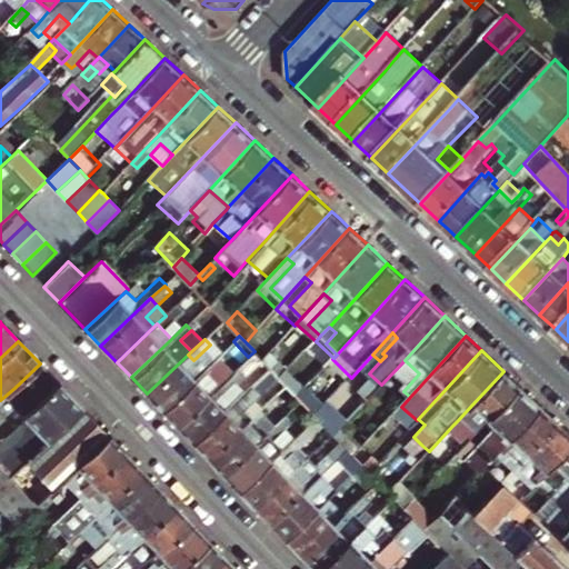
[(246,359),(261,376),(269,368),(262,360),(255,351),(248,357),(246,359)]
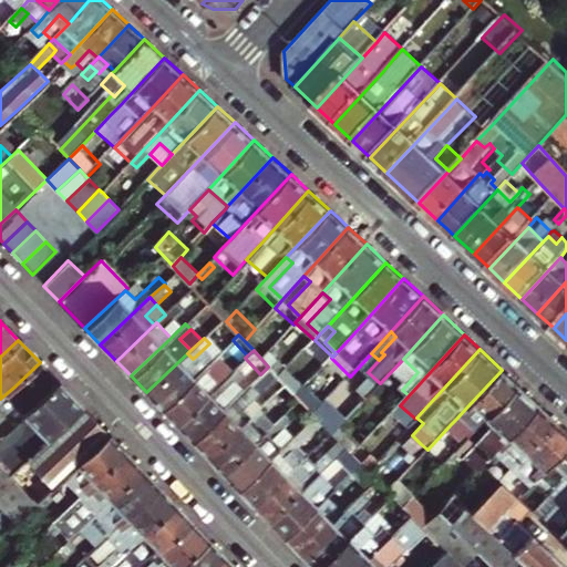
[(279,378),(287,369),(268,351),(261,359),(268,367),(279,378)]
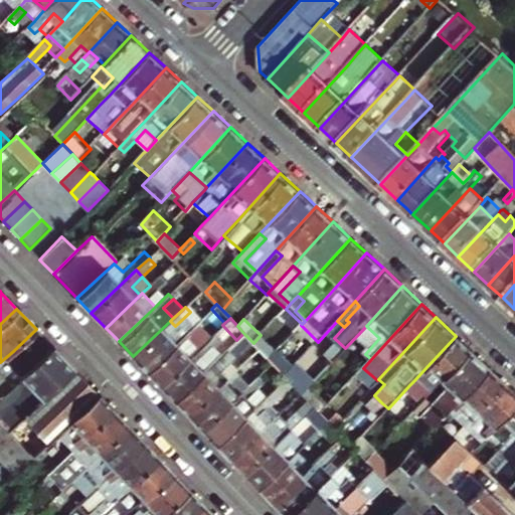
[(175,326),(170,321),(133,356),(147,371),(173,346),(164,337),(175,326)]
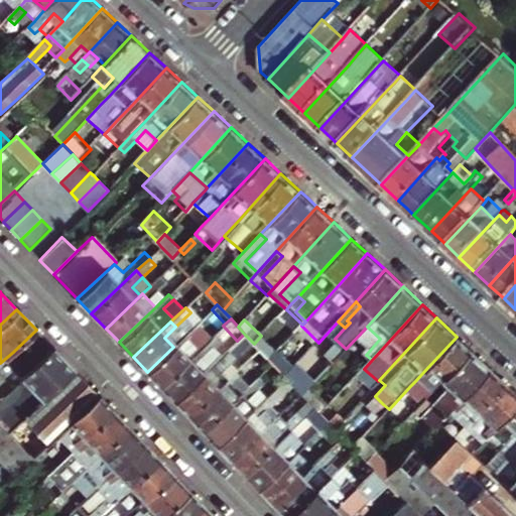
[(160,386),(189,358),(182,350),(199,334),(203,330),(197,324),(183,337),(173,347),(147,372),(160,386)]
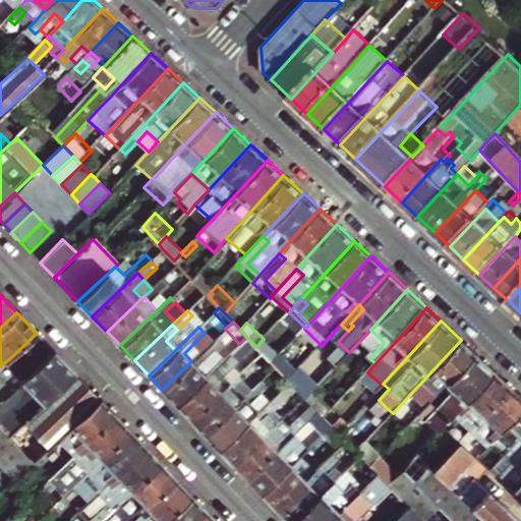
[(175,350),(185,340),(177,330),(166,341),(175,350)]
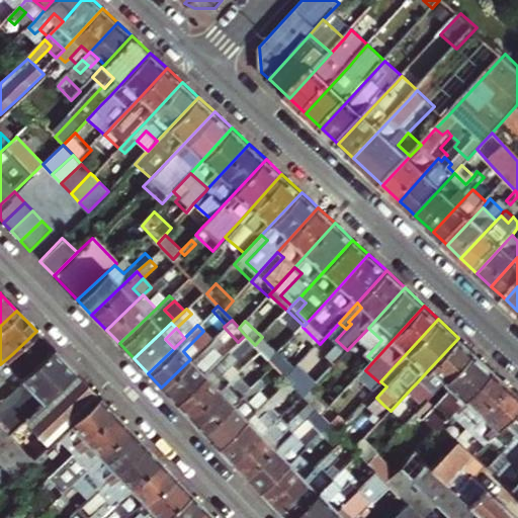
[(0,426),(4,430),(7,433),(74,371),(49,344),(36,331),(13,353),(29,371),(20,379),(23,382),(30,391),(0,418),(0,426)]
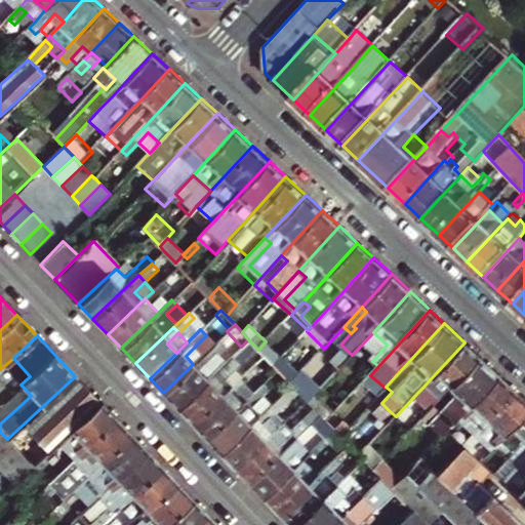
[(193,364),(204,354),(209,349),(202,339),(186,356),(193,364)]
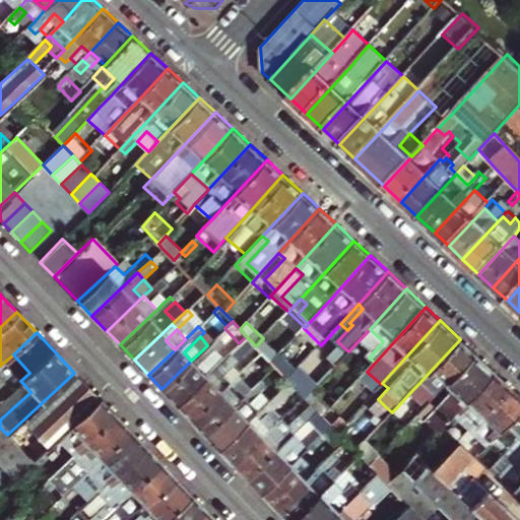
[(272,363),(279,355),(263,338),(256,346),(261,351),(272,363)]
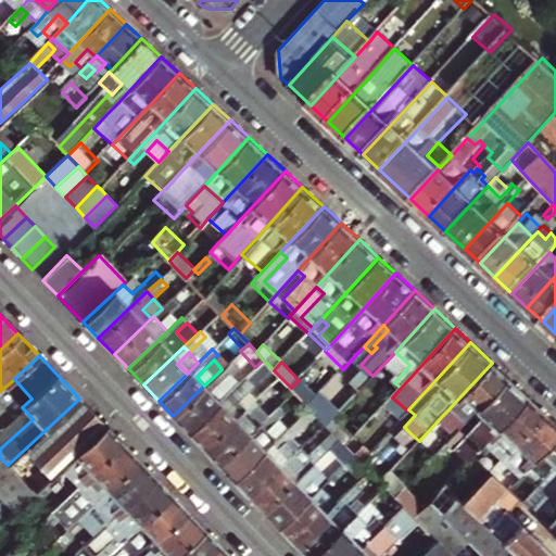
[(458,399),(475,414),(508,377),(492,363),(458,399)]
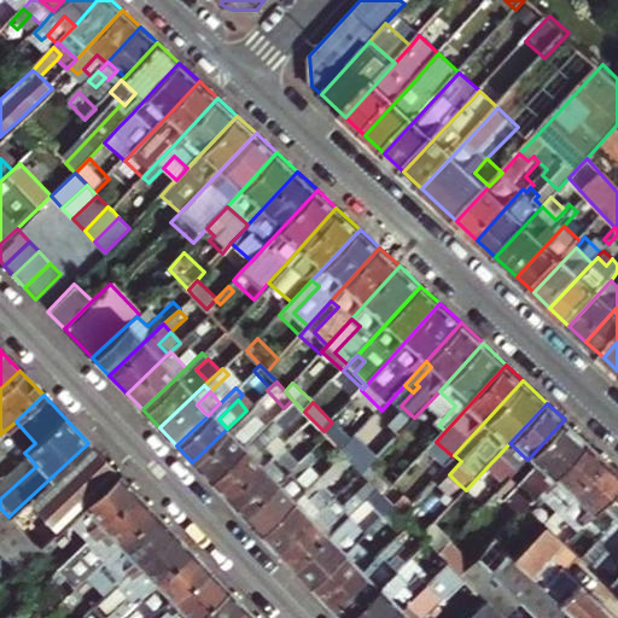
[(258,412),(252,404),(246,410),(240,417),(248,423),(258,412)]
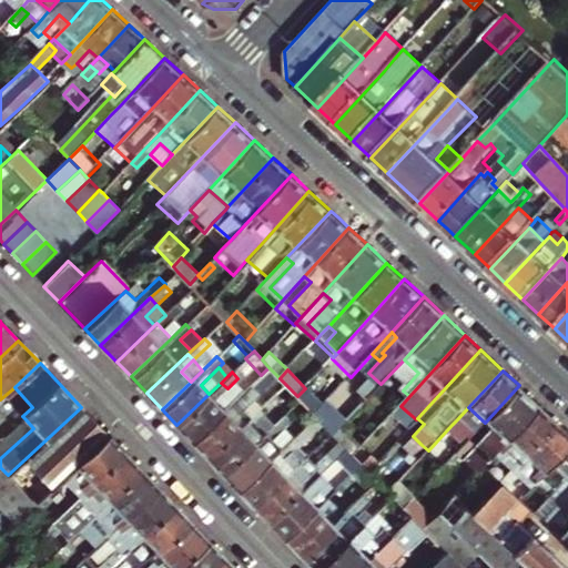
[(192,440),(231,404),(225,398),(231,393),(227,388),(221,383),(209,394),(176,425),(192,440)]
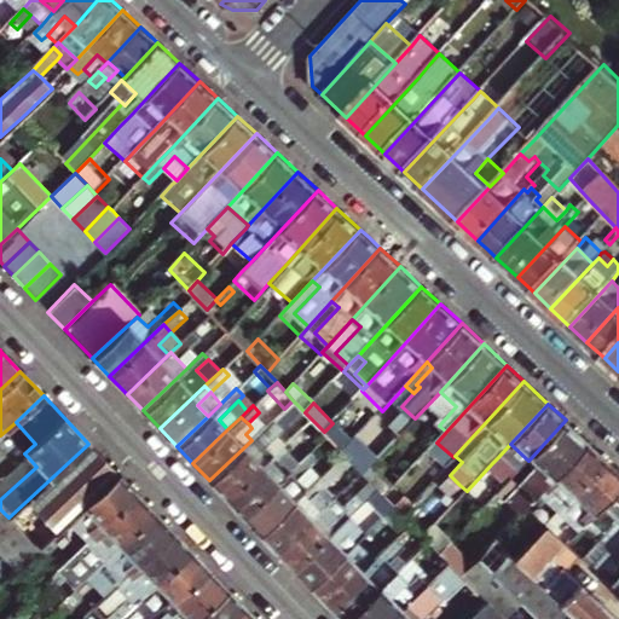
[(313,450),(328,437),(324,432),(311,418),(296,432),(313,450)]
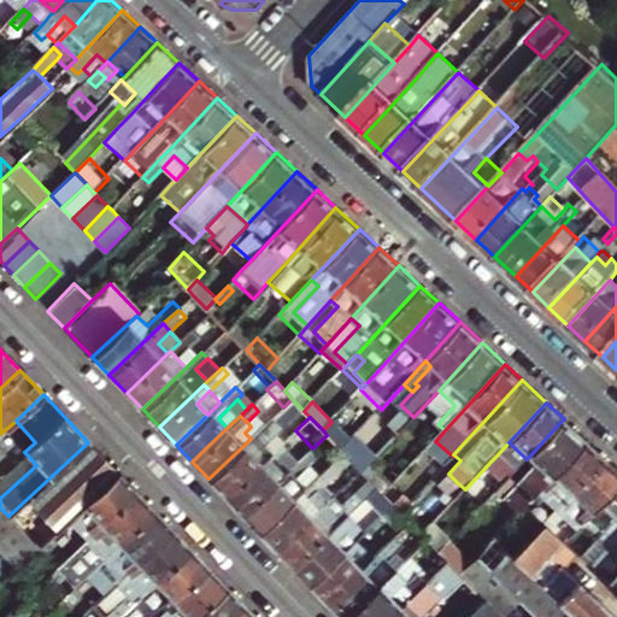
[(534,466),(523,479),(499,504),(513,518),(526,505),(587,440),(564,418),(527,459),(534,466)]
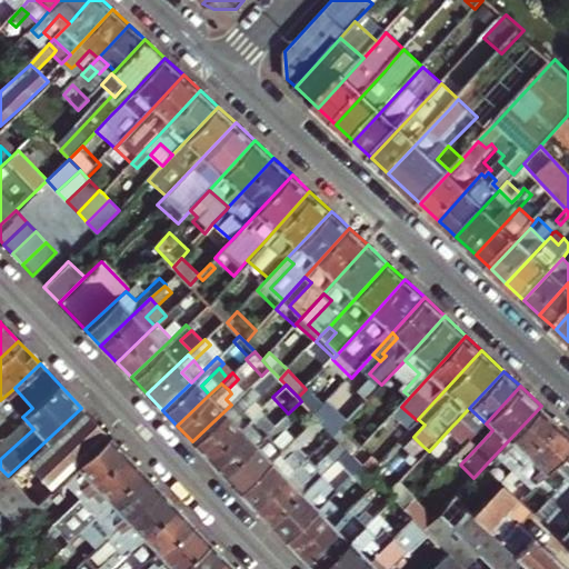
[(306,389),(298,397),(301,401),(308,408),(317,417),(325,408),(326,407),(307,387),(306,389)]
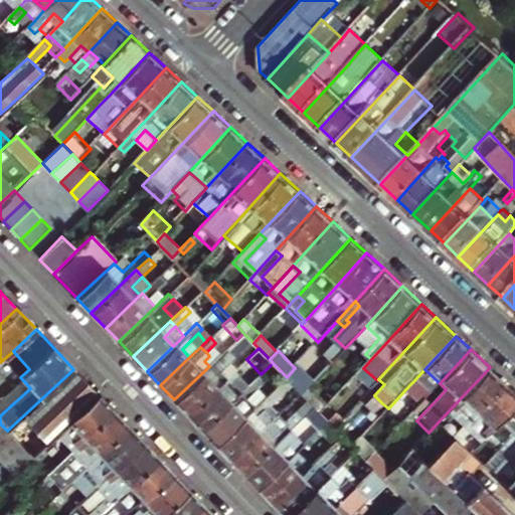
[(209,366),(212,362),(214,361),(209,356),(204,361),(209,366)]
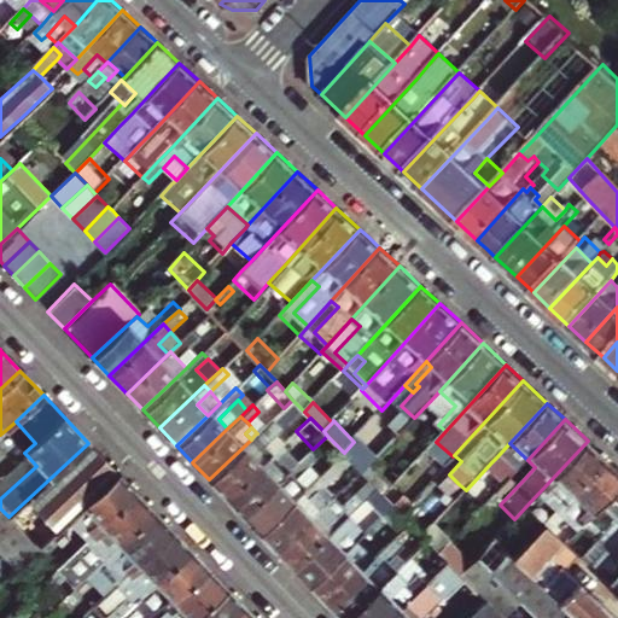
[(226,497),(273,454),(255,435),(251,439),(209,479),(226,497)]
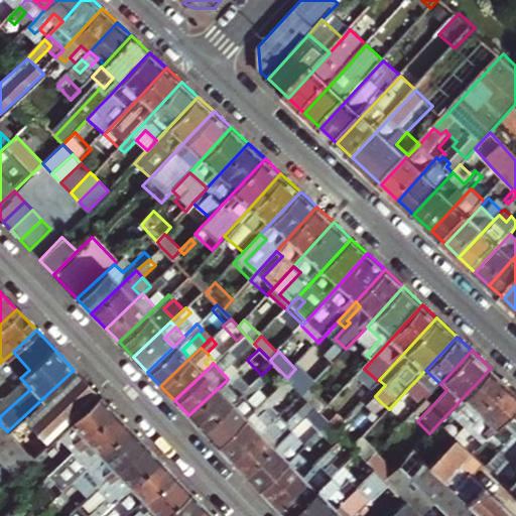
[(259,388),(279,370),(273,364),(261,375),(250,386),(242,393),(203,430),(217,445),(259,405),(251,397),(259,388)]
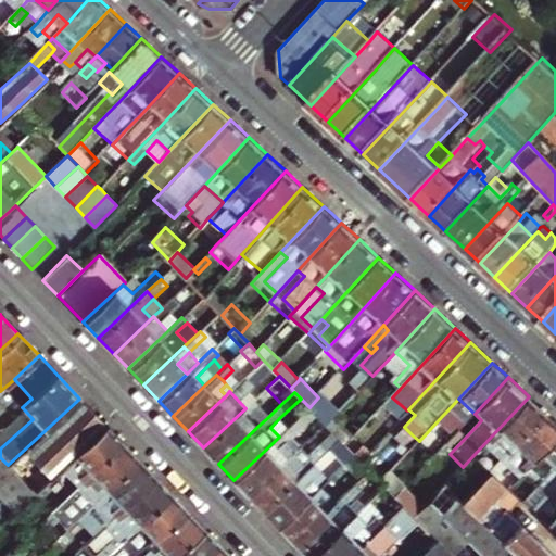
[(336,418),(340,413),(321,393),(317,399),(310,407),(316,415),(328,426),(336,418)]
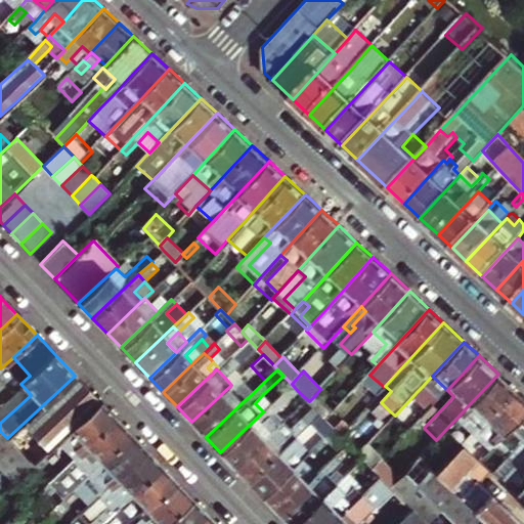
[(446,429),(463,444),(516,389),(498,374),(446,429)]
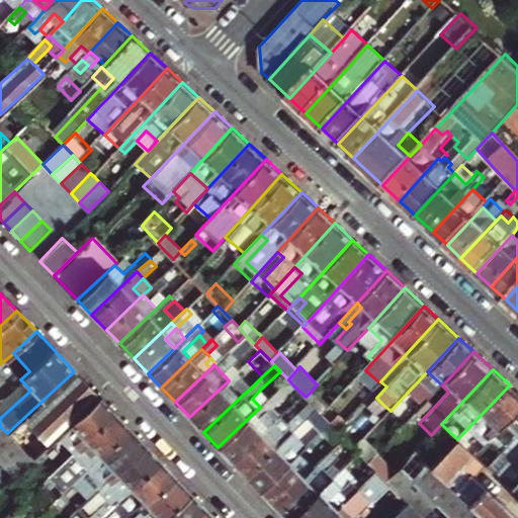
[(365,370),(360,375),(374,387),(379,382),(365,370)]
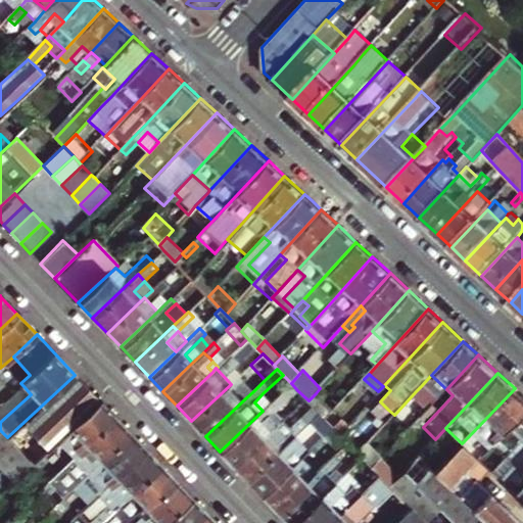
[(75,375),(7,437),(13,444),(24,455),(32,464),(33,465),(49,449),(101,401),(75,375)]
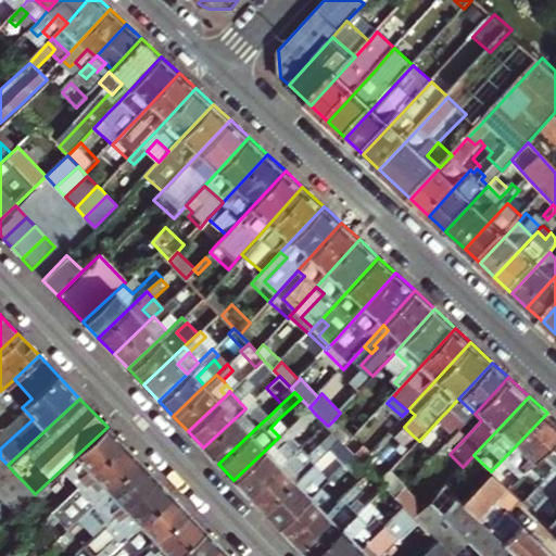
[(447,411),(451,414),(464,426),(465,425),(475,414),(458,399),(447,411)]
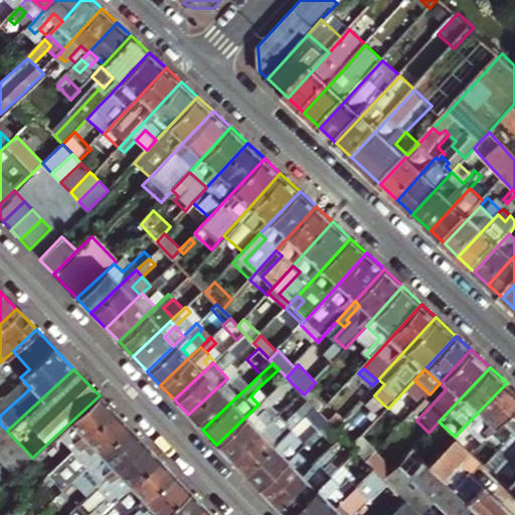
[(202,430),(241,392),(231,381),(239,374),(235,370),(227,378),(188,414),(202,430)]
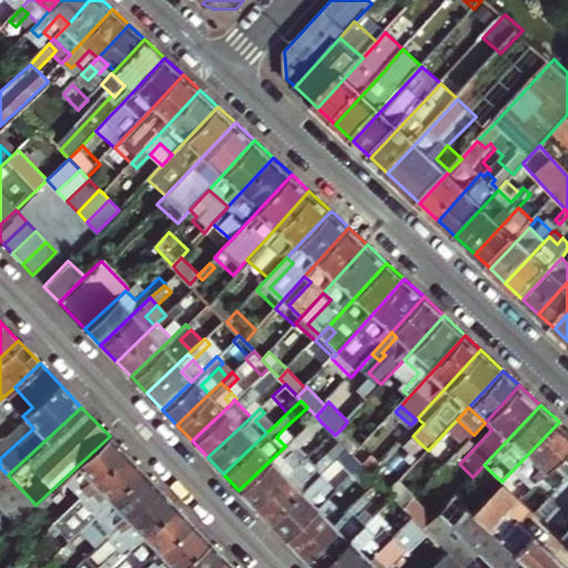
[(255,421),(266,433),(275,425),(264,413),(255,421)]
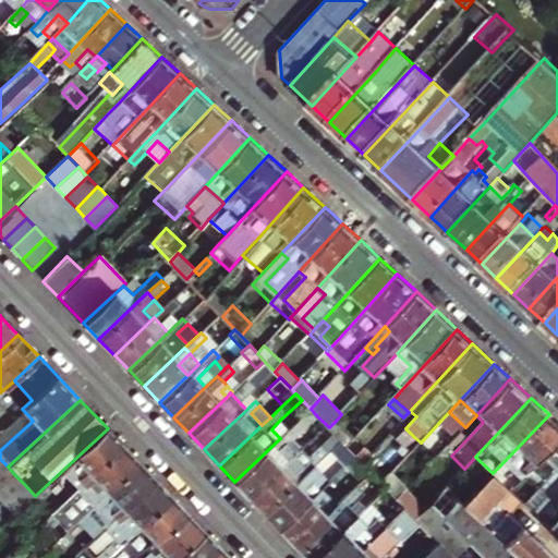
[(292,440),(317,416),(311,409),(289,429),(286,433),(292,440)]
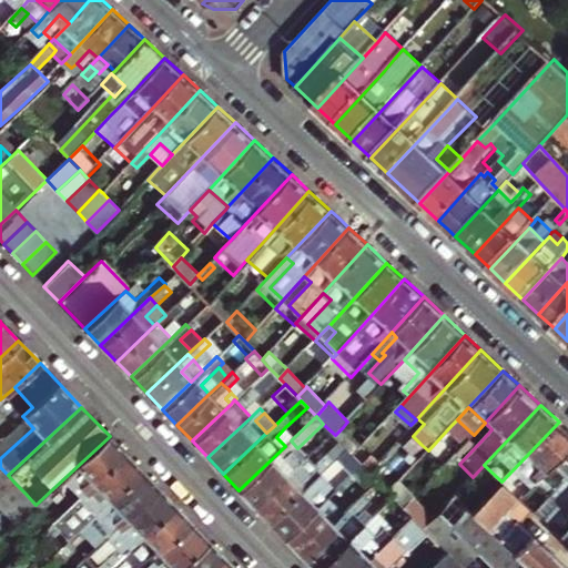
[(0,458),(33,428),(26,419),(0,443),(0,458)]
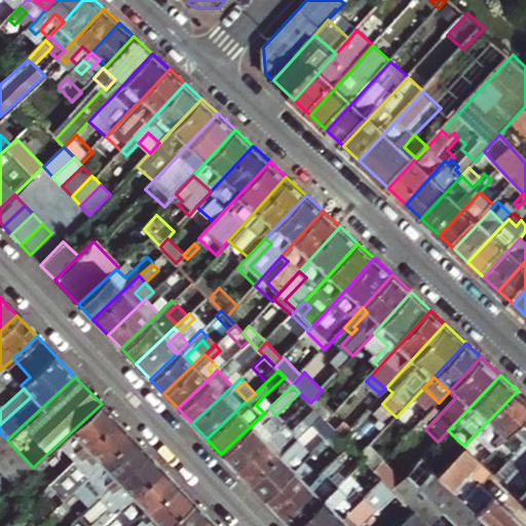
[(423,388),(418,393),(421,397),(426,391),(423,388)]
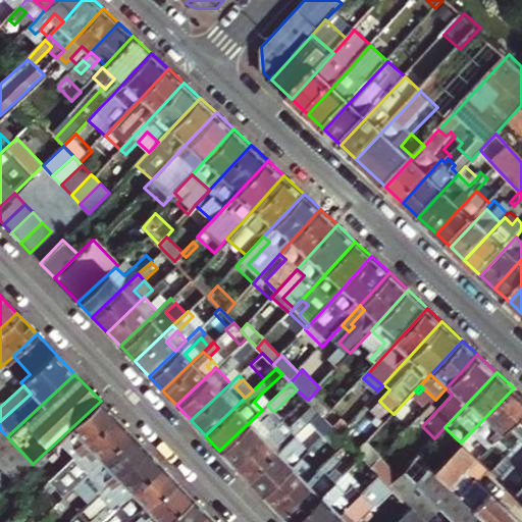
[(521,395),(514,387),(461,442),(477,459),(494,441),(497,438),(509,426),(521,411),(521,395)]
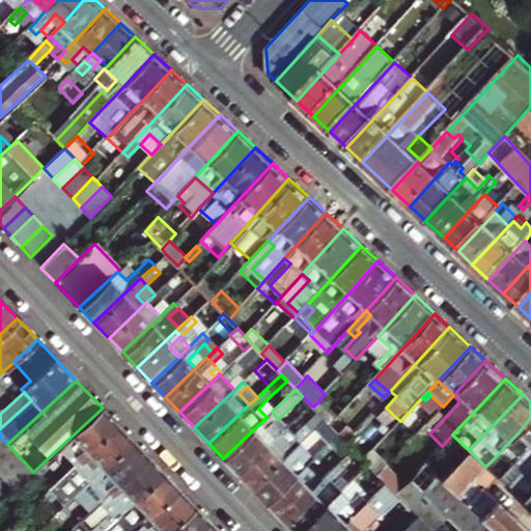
[(444,406),(450,412),(459,401),(453,395),(444,406)]
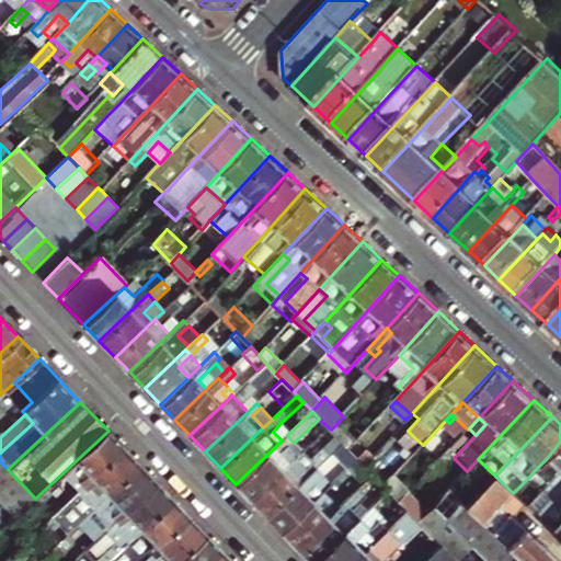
[(290,432),(282,422),(273,432),(282,441),(287,435),(290,432)]
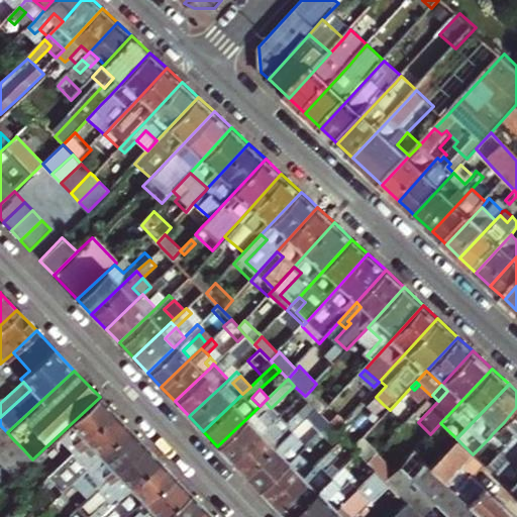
[(312,389),(305,396),(315,408),(322,414),(330,406),(312,389)]
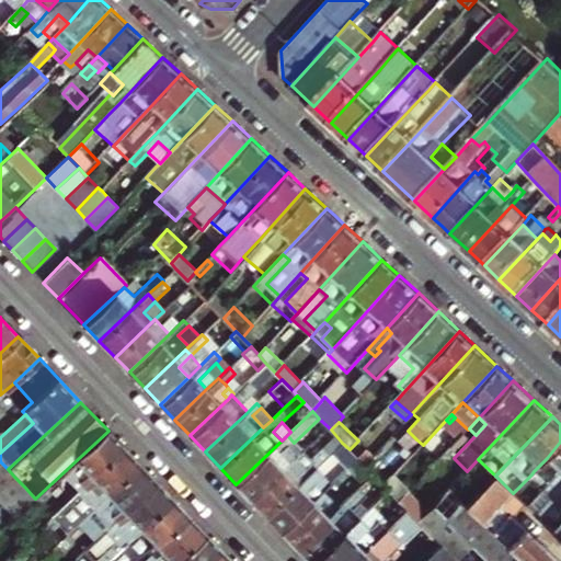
[(109,431),(53,482),(68,499),(124,447),(109,431)]
